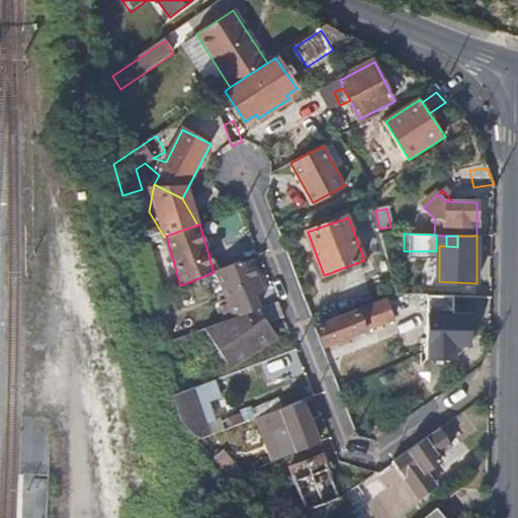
[(266,299),(250,260),(225,270),(234,292),(245,289),(251,306),(266,299)]
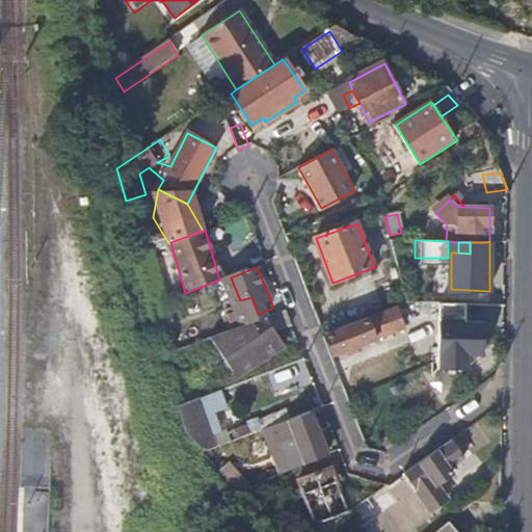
[(336,290),(376,274),(374,267),(333,283),(336,290)]
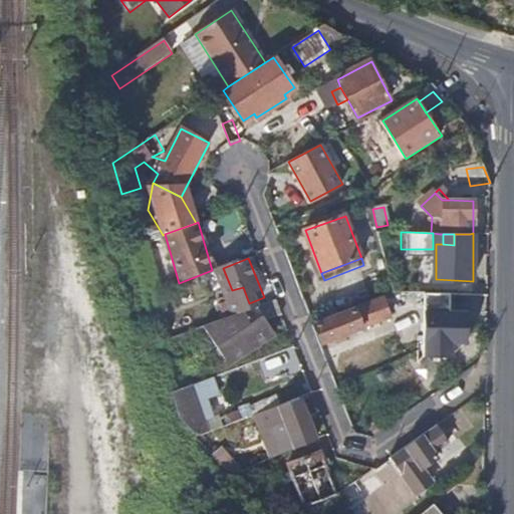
[(435,265),(419,266),(420,283),(435,282),(435,265)]
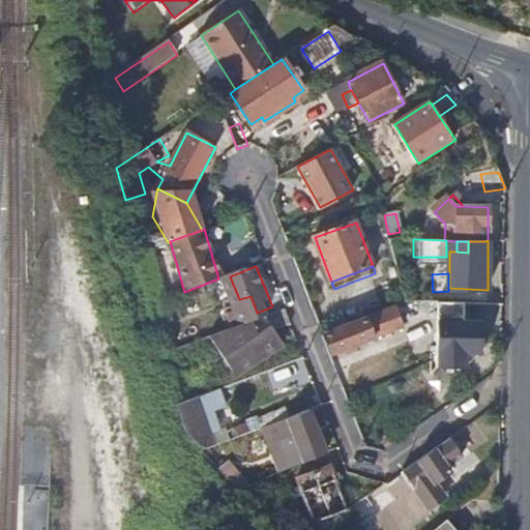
[(168,299),(165,289),(149,293),(152,304),(168,299)]
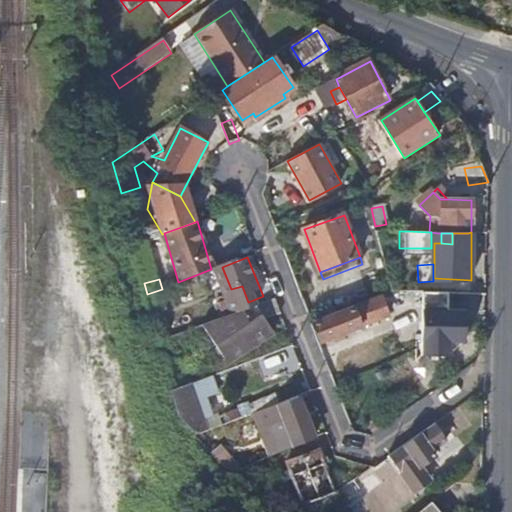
[(465,341),(465,310),(448,310),(447,293),(422,293),(423,355),(448,356),(448,342),(464,342),(465,341)]
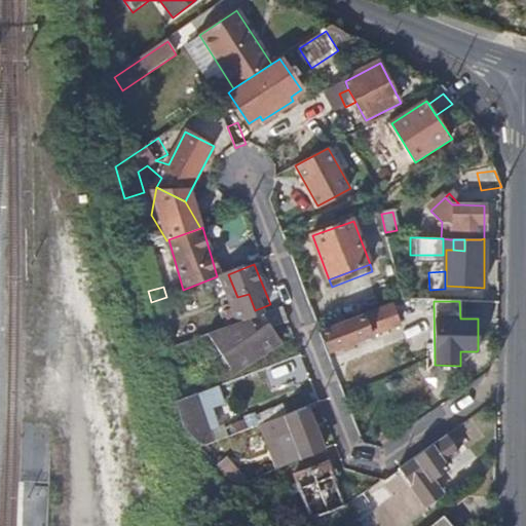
[(331,351),(401,324),(397,311),(400,309),(397,302),(323,332),(331,351)]
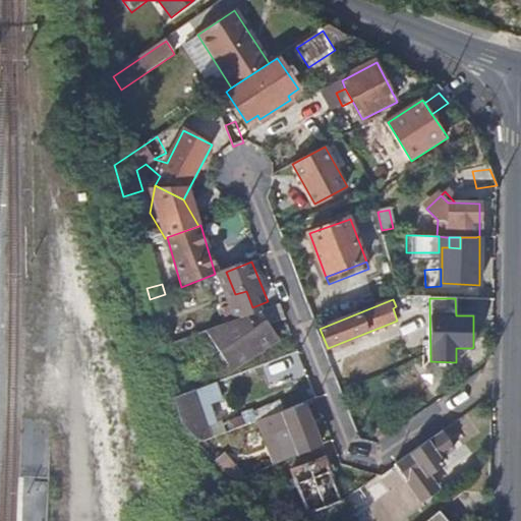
[(232,345),(264,323),(271,327),(274,325),(285,321),(279,305),(205,333),(229,368),(232,367),(234,368),(243,362),(232,345)]
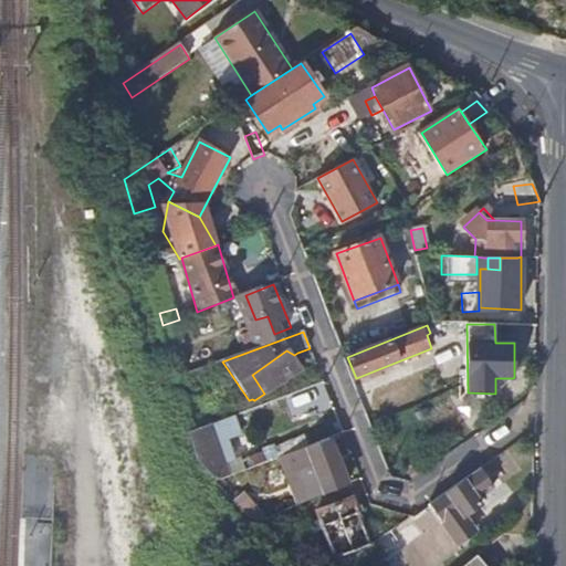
[(264,394),(302,369),(294,355),(286,350),(252,375),(264,394)]
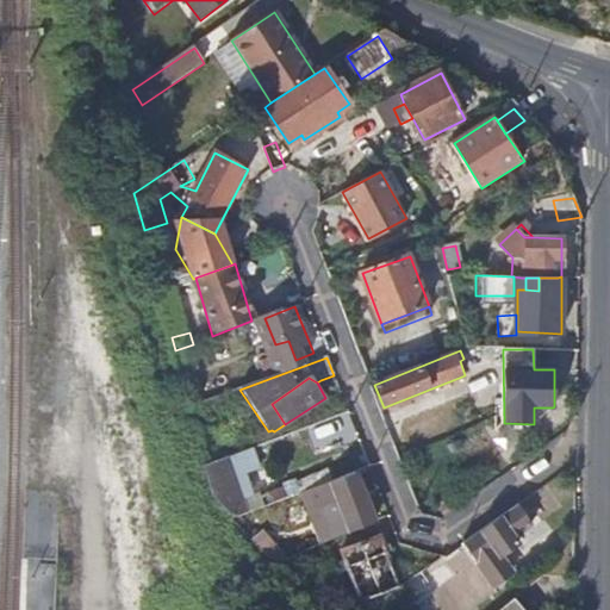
[(199,406),(193,386),(182,390),(187,411),(199,406)]
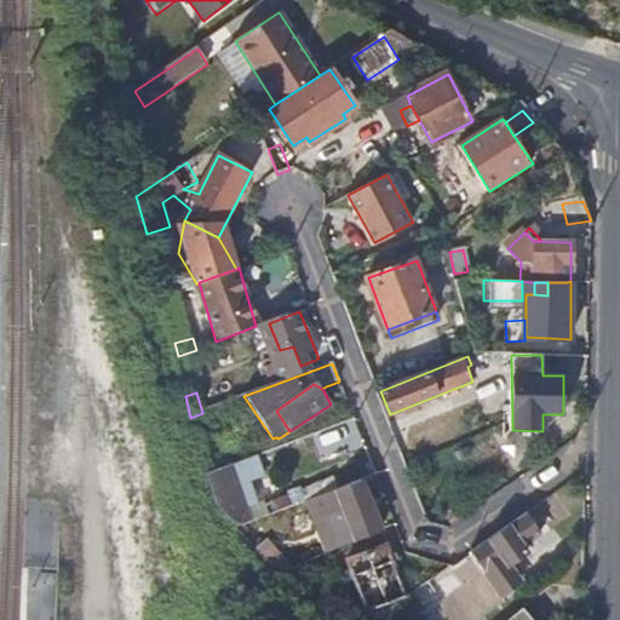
[(543,431),(562,414),(543,414),(543,431)]
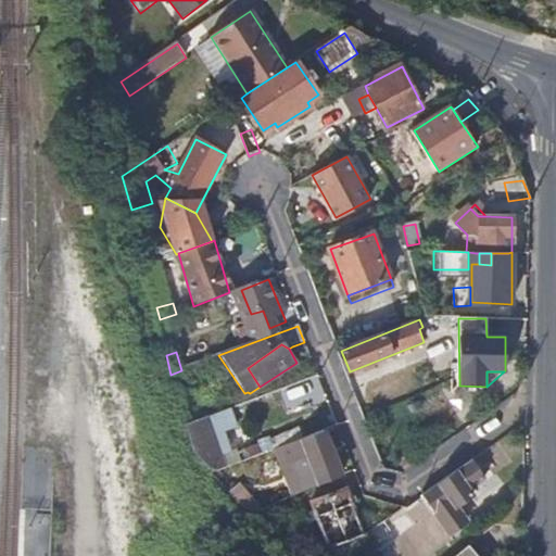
[(319,380),(248,394),(252,415),(323,401),(319,380)]
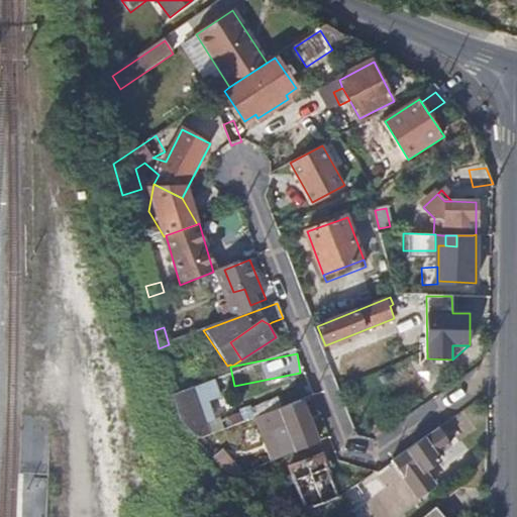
[(201,407),(209,403),(221,398),(214,382),(173,397),(178,416),(197,440),(211,435),(206,420),(201,407)]
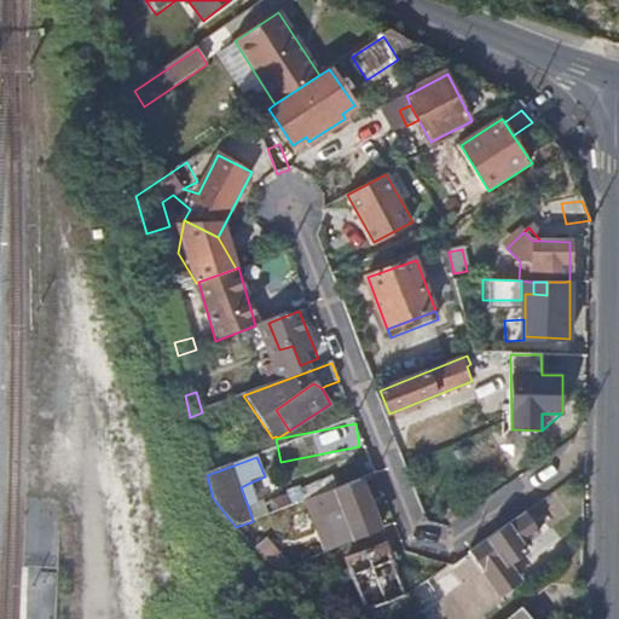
[(306,501),(336,487),(333,476),(268,501),(273,513),(306,501)]
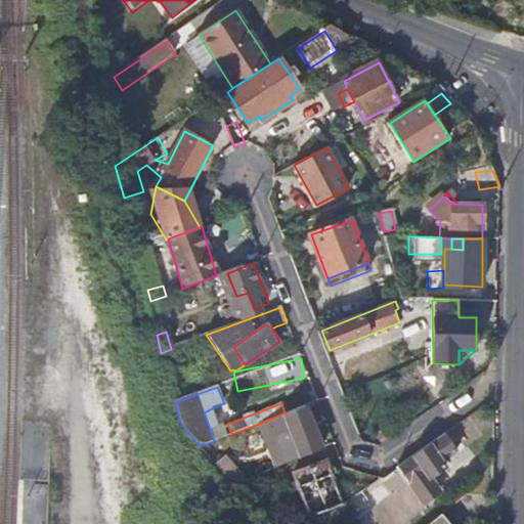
[(321,448),(304,405),(285,412),(259,424),(276,470),(285,467),(285,463),(321,448)]
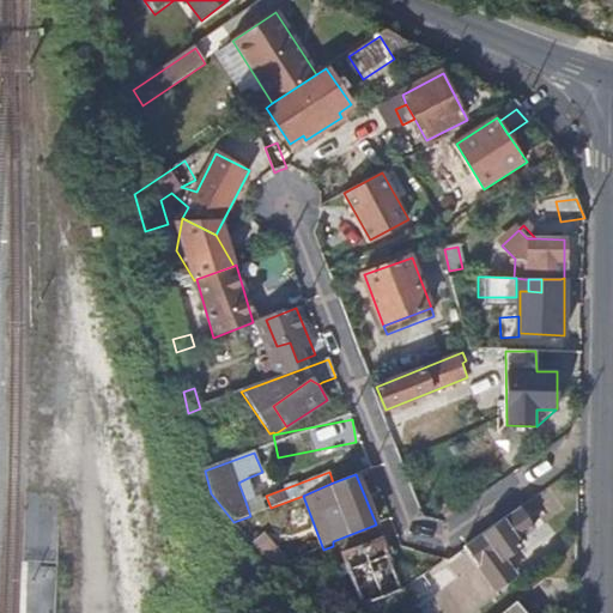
[(254,496),(248,478),(238,483),(244,498),(254,496)]
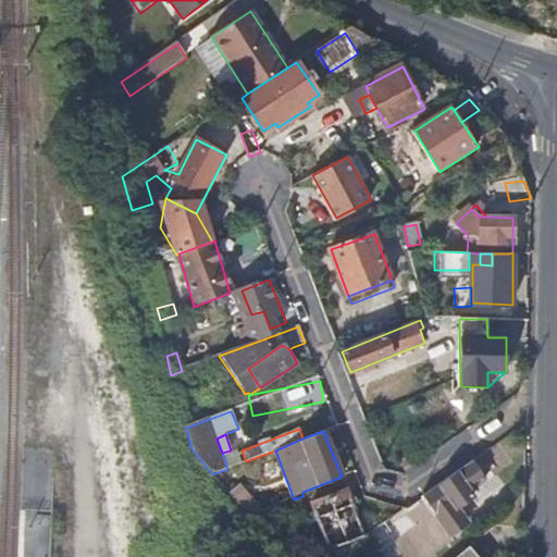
[(473,495),(470,491),(485,479),(474,461),(424,495),(453,535),(470,523),(458,506),(473,495)]
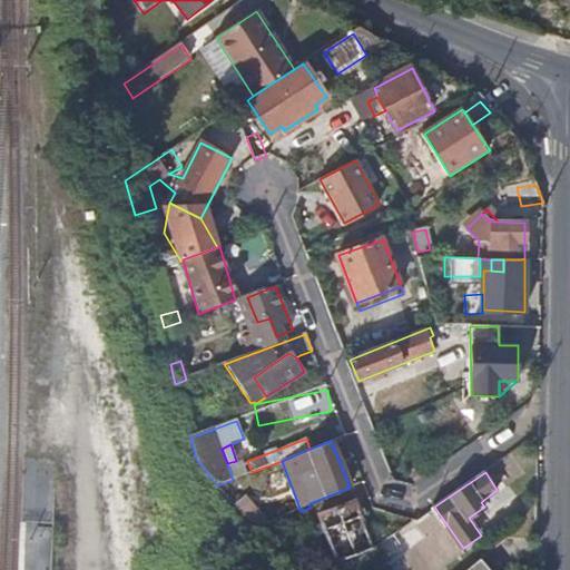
[(245,497),(237,478),(233,480),(217,485),(232,503),(235,500),(245,497)]
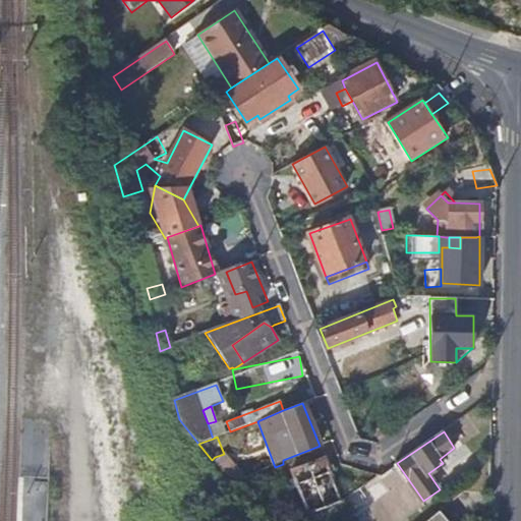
[(340,502),(324,458),(290,470),(307,514),(310,514),(311,520),(340,502)]
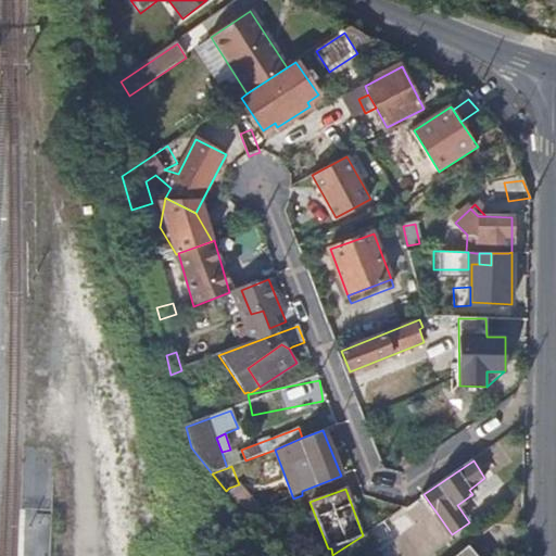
[(260,512),(253,504),(243,510),(248,517),(258,513),(260,512)]
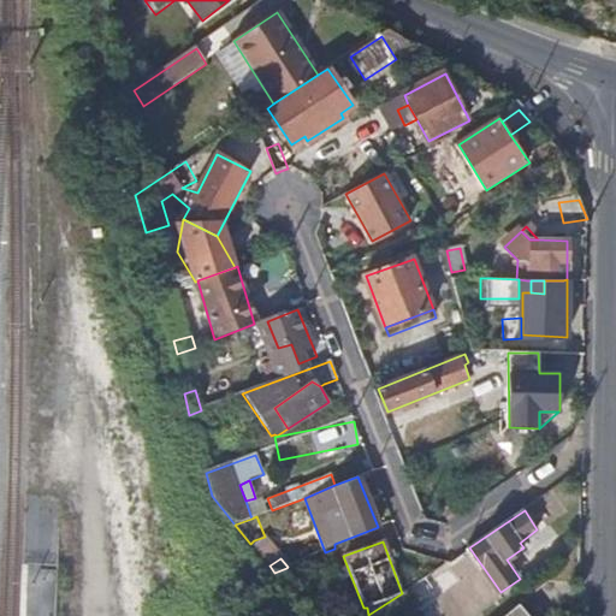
[(283,581),(292,574),(288,567),(286,568),(274,573),(283,581)]
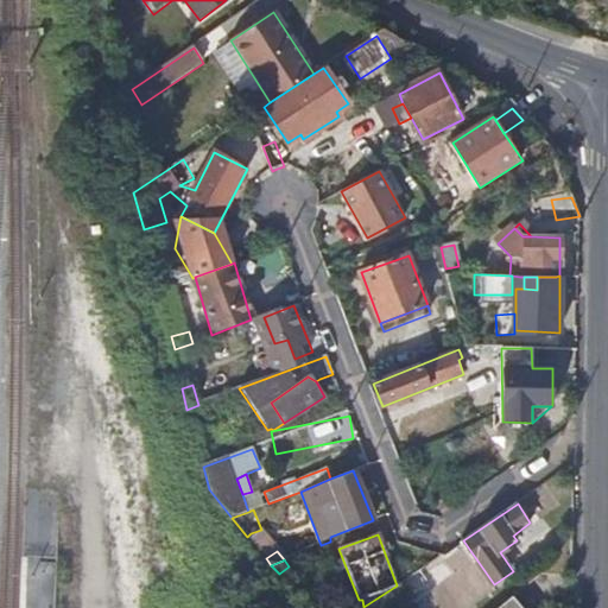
[(520,607),(513,597),(500,607),(520,607)]
